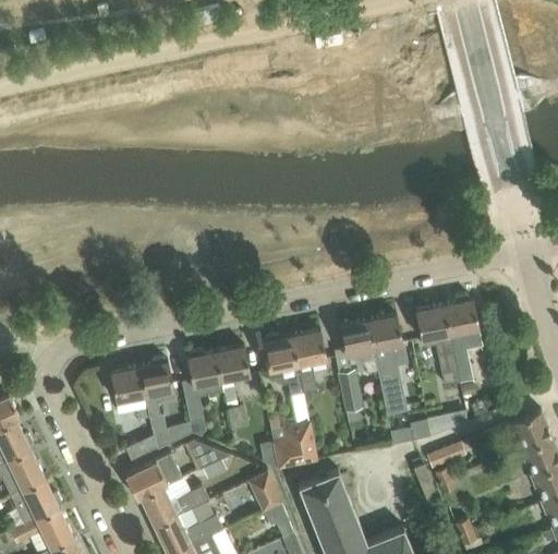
[(365,44),(352,46),(354,58),(367,56),(365,44)]
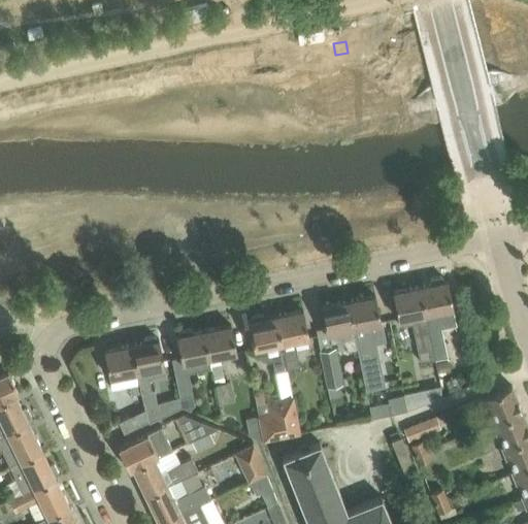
[(431,287),(420,290),(425,317),(434,360),(448,357),(441,329),(456,326),(453,310),(448,284),(444,285),(443,282),(440,280),(432,281),(430,284),(431,287)]
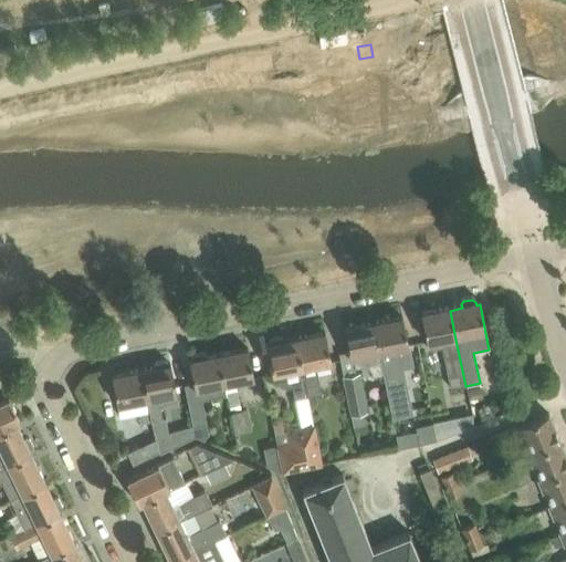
[(450,311),(421,316),(427,345),(428,345),(429,351),(429,352),(442,350),(449,385),(450,387),(450,389),(465,386),(456,340),(450,311)]
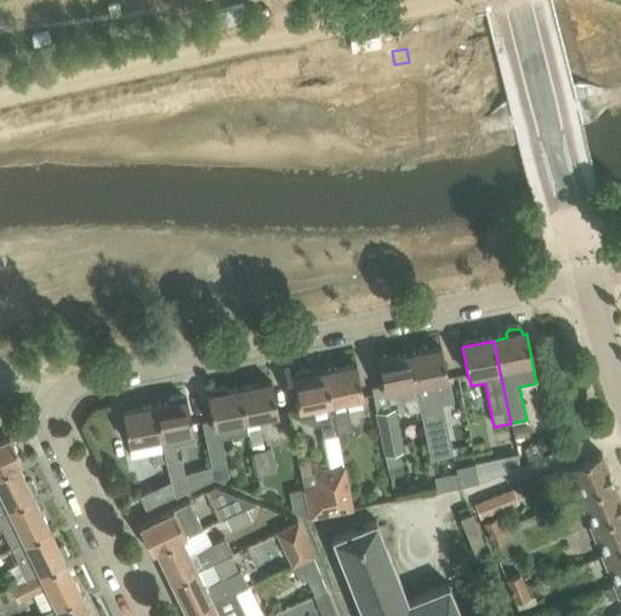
[(442,351),(409,358),(420,414),(421,414),(426,439),(429,461),(451,456),(444,417),(436,420),(433,408),(453,403),(442,351)]
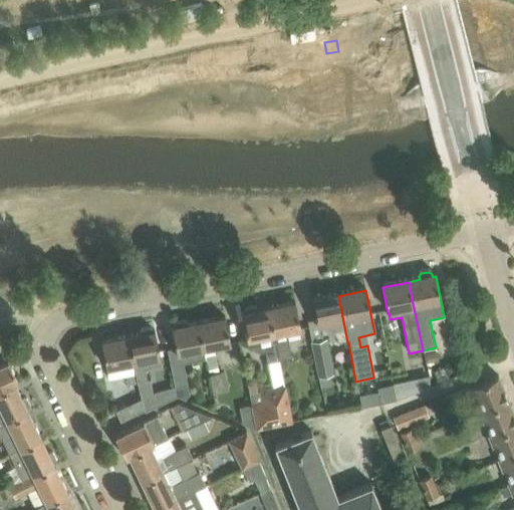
[(338,344),(347,342),(338,296),(312,301),(316,321),(316,322),(317,327),(319,326),(321,337),(329,335),(334,336),(337,339),(338,344)]
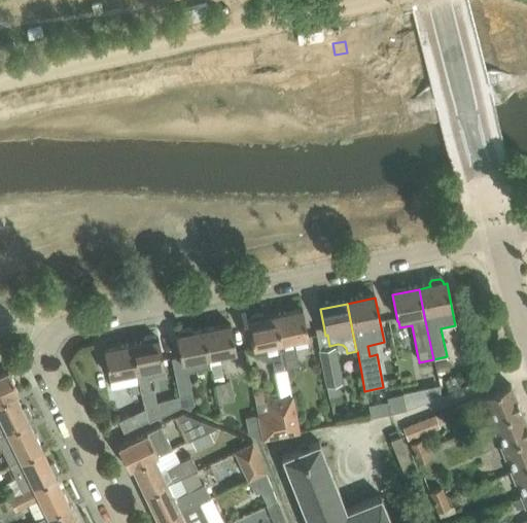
[(308,340),(307,333),(303,312),(275,318),(280,346),(293,343),(308,340)]
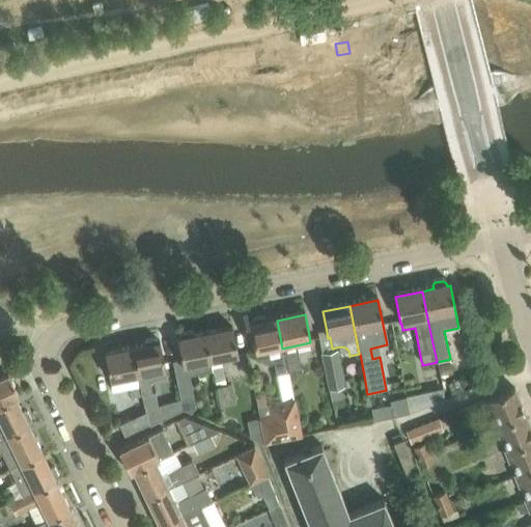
[(269,323),(268,320),(266,319),(256,321),(255,323),(255,325),(250,326),(254,347),(255,354),(258,353),(260,363),(267,366),(270,366),(275,366),(277,378),(287,375),(283,356),(282,349),(277,321),(269,323)]
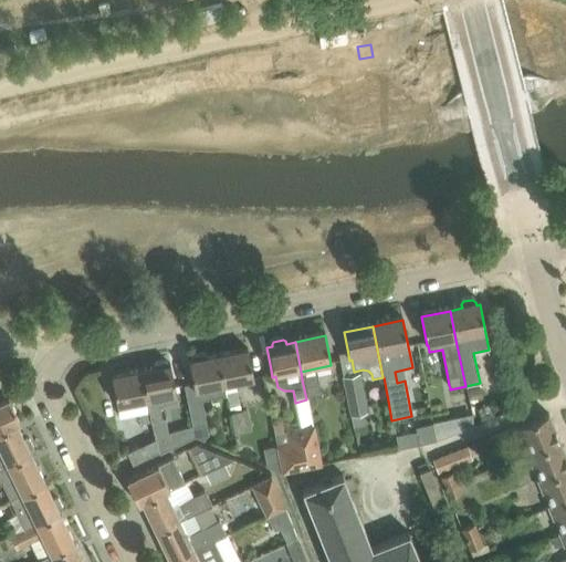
[(240,407),(236,384),(253,381),(248,352),(218,357),(227,398),(229,409),(240,407)]
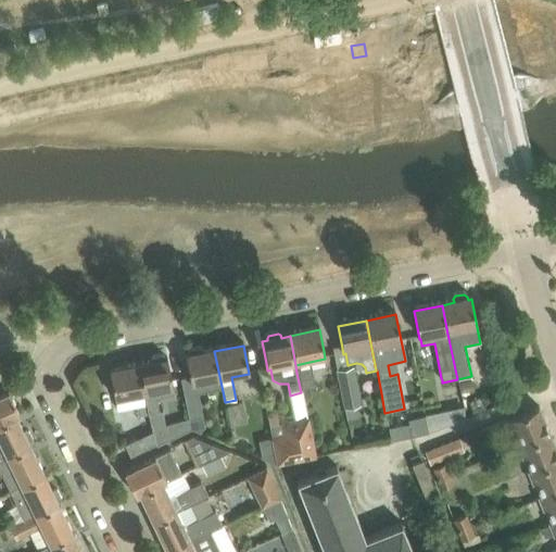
[(205,353),(205,351),(202,349),(191,351),(189,354),(189,356),(186,356),(190,378),(181,380),(189,422),(202,419),(198,396),(223,391),(214,351),(205,353)]
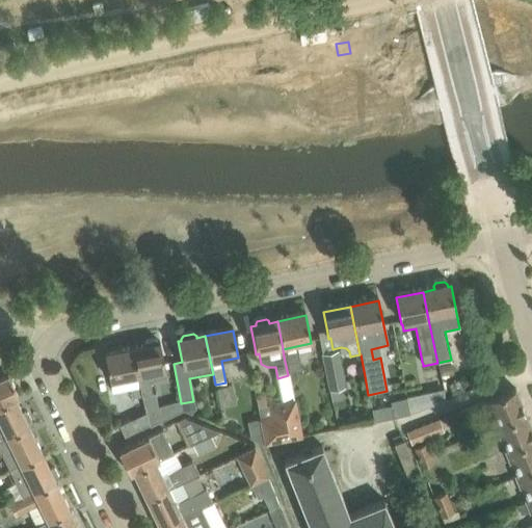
[(145,348),(133,350),(142,400),(153,397),(152,390),(151,390),(150,384),(166,379),(165,372),(160,345),(158,345),(158,343),(155,341),(147,343),(144,345),(145,348)]
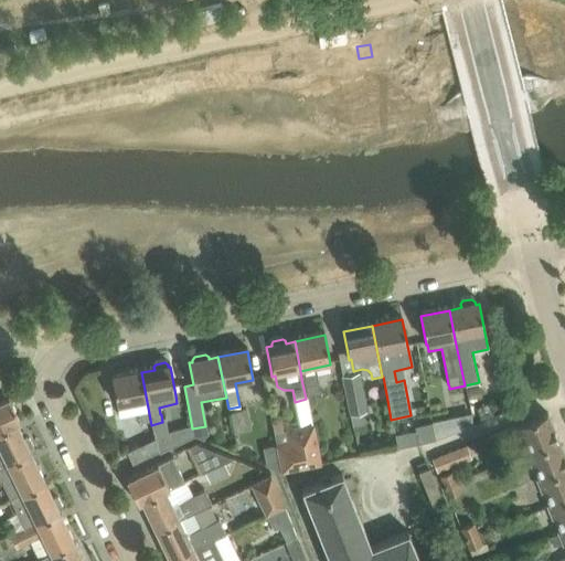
[(139,427),(151,425),(140,372),(112,379),(117,408),(135,403),(139,427)]
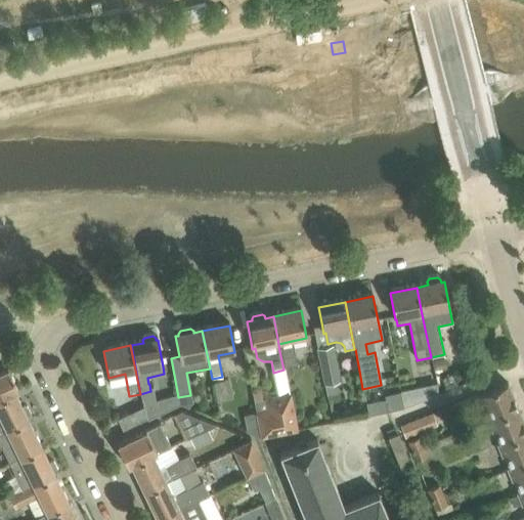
[(284,370),(297,367),(293,348),(279,351),(284,370)]
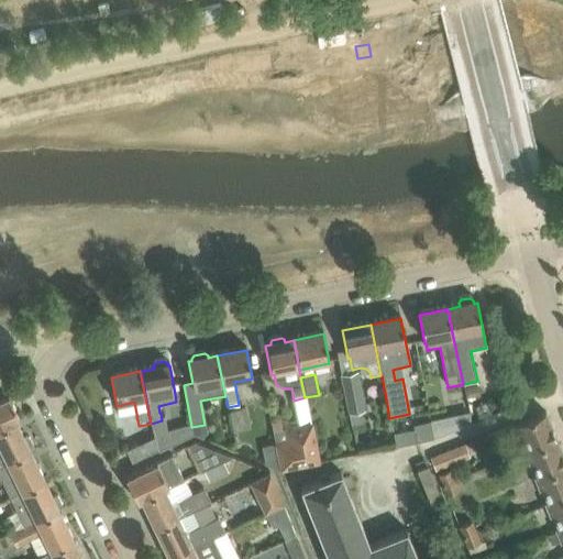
[(365,413),(362,399),(357,374),(342,377),(350,416),(365,413)]
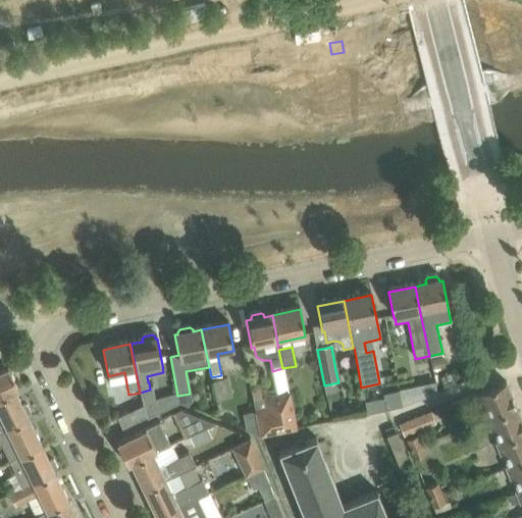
[(442,360),(431,362),(433,372),(445,370),(442,360)]
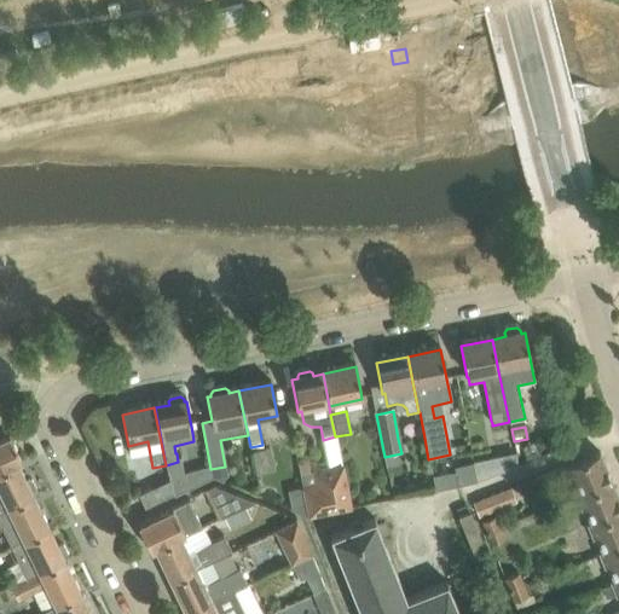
[(0,475),(18,467),(22,464),(10,439),(0,442),(0,475)]
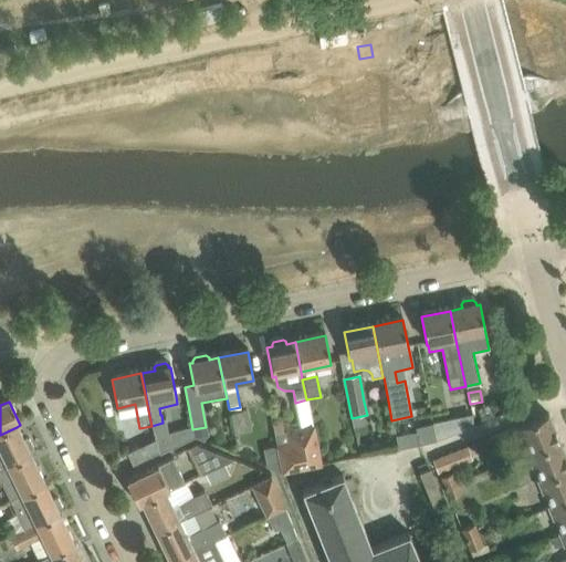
[(431,428),(436,444),(473,432),(471,420),(431,428)]
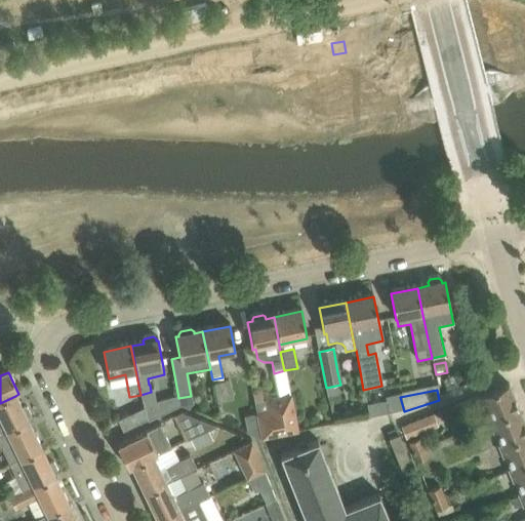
[(253,397),(261,441),(298,434),(291,396),(264,402),(265,403),(264,404),(261,395),(253,397)]
